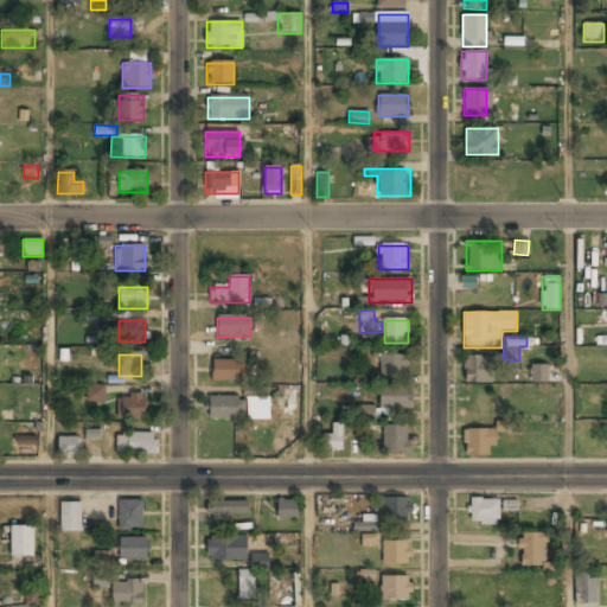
[(408,355),(378,355),(378,378),(408,378),(408,355)]
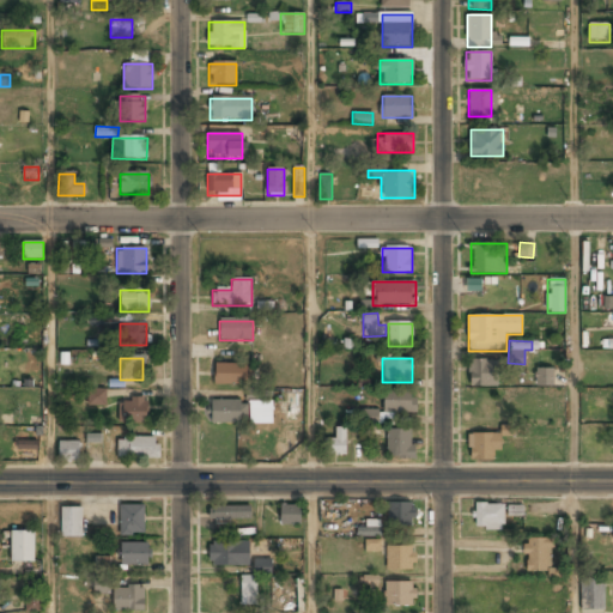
[(468,387),(497,387),(497,360),(468,360),(468,387)]
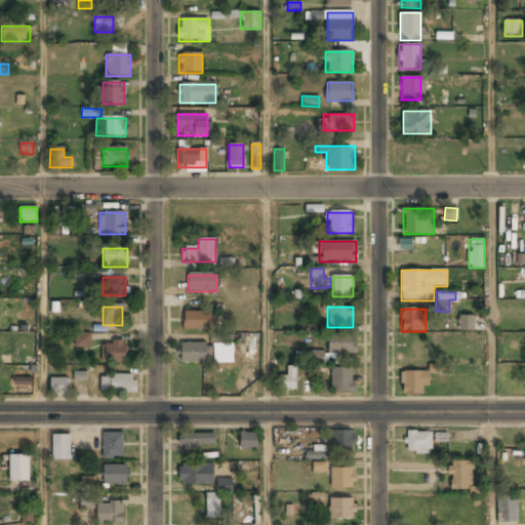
[(184,330),(215,330),(215,312),(184,312),(184,330)]
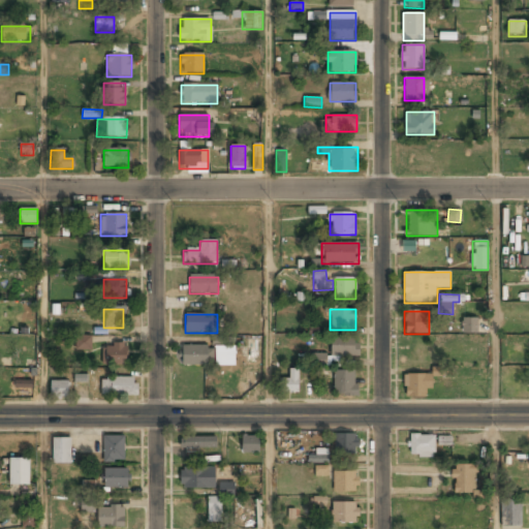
[(465,333),(475,333),(475,319),(464,319),(465,333)]
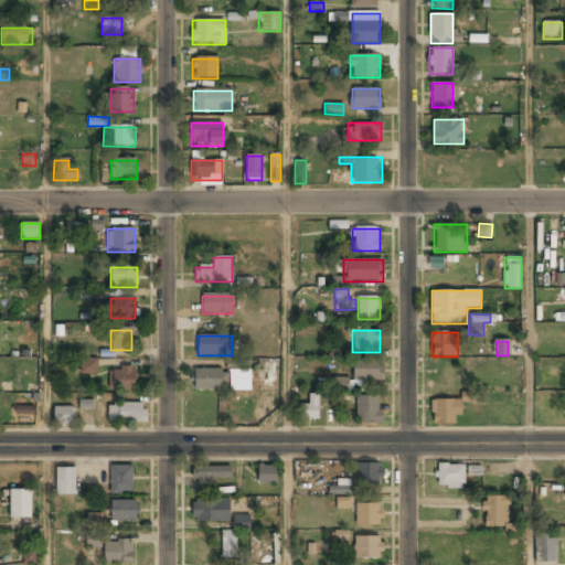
[(97,358),(83,358),(84,374),(97,374),(97,358)]
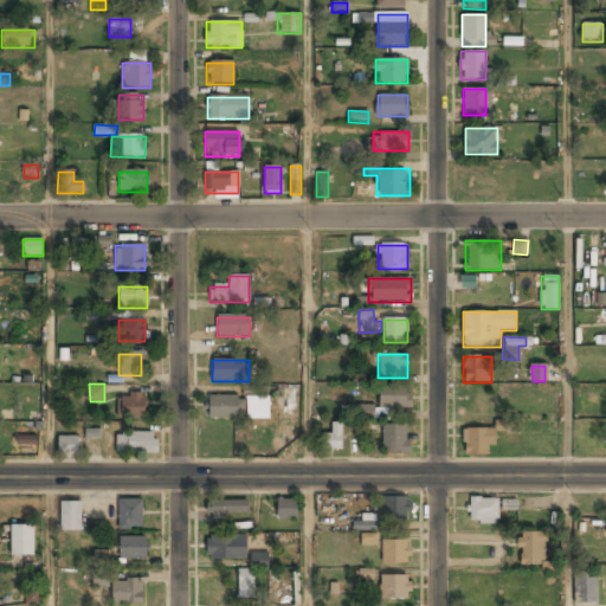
[(411,387),(379,387),(379,410),(411,410),(411,387)]
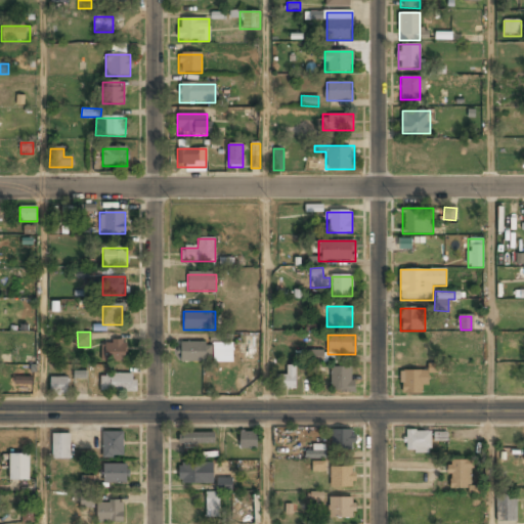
[(102,361),(125,361),(125,343),(102,343),(102,361)]
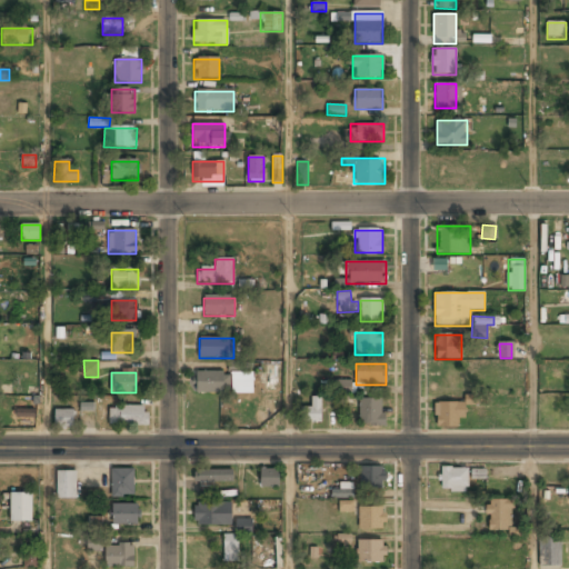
[(196,373),(196,393),(229,393),(229,373),(196,373)]
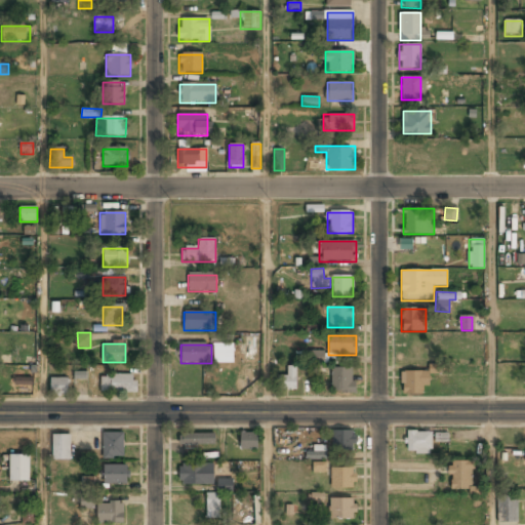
[(296,366),(287,366),(287,376),(280,376),(280,390),(296,390),(296,366)]
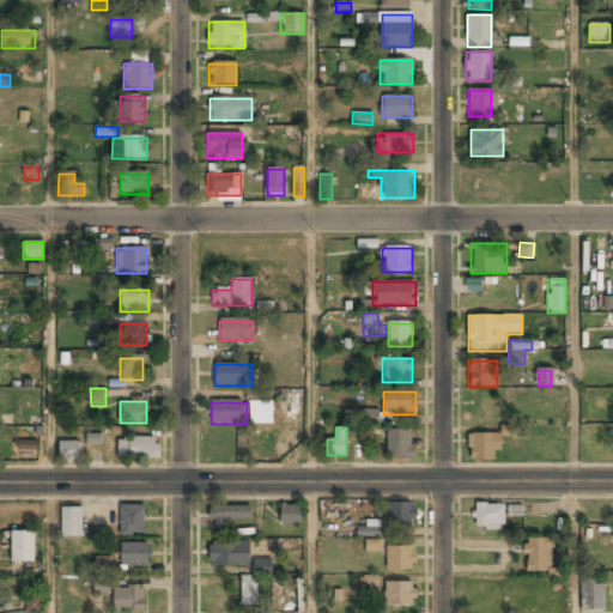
[(414,459),(414,430),(387,430),(387,459),(414,459)]
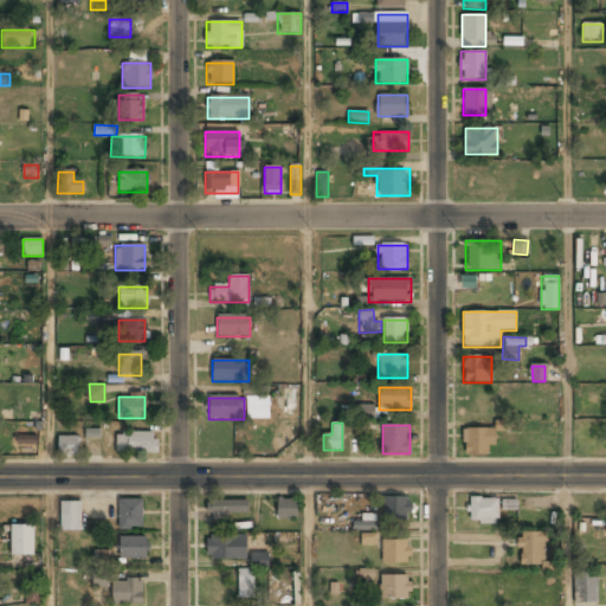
[(495,429),(463,429),(463,455),(495,455),(495,429)]
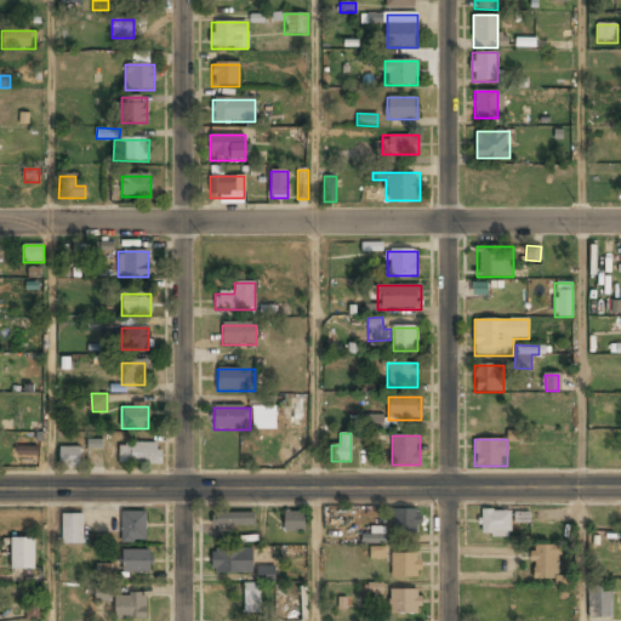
[(118,465),(161,465),(161,445),(118,445),(118,465)]
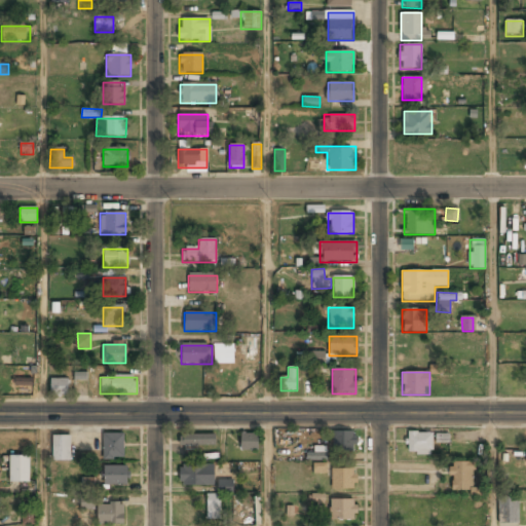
[(50,379),(50,396),(69,396),(69,379),(50,379)]
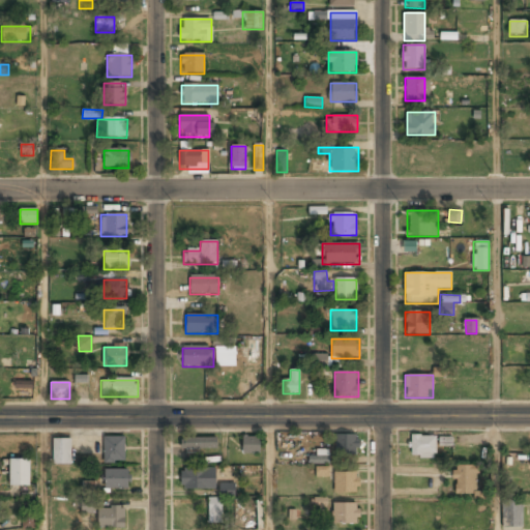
[(16,398),(31,398),(31,383),(16,383),(16,398)]
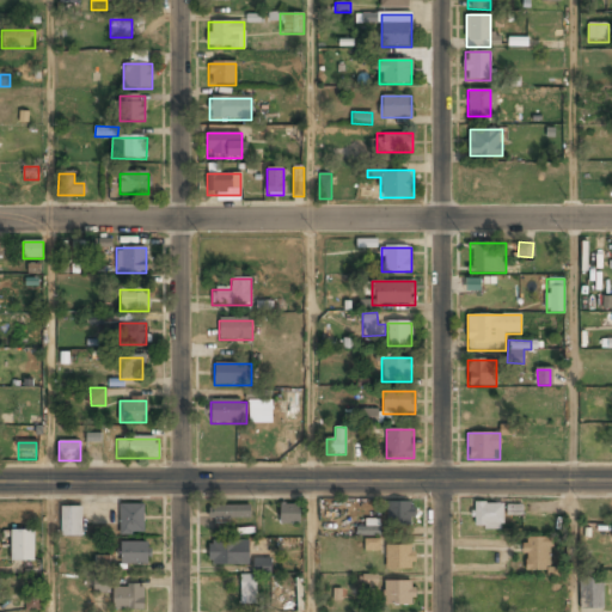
[(414,502),(389,502),(389,526),(414,526),(414,502)]
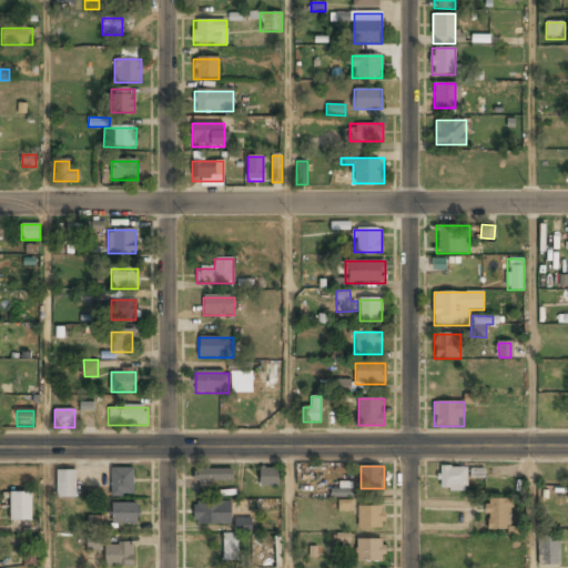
[(134,496),(134,468),(111,468),(111,496),(134,496)]
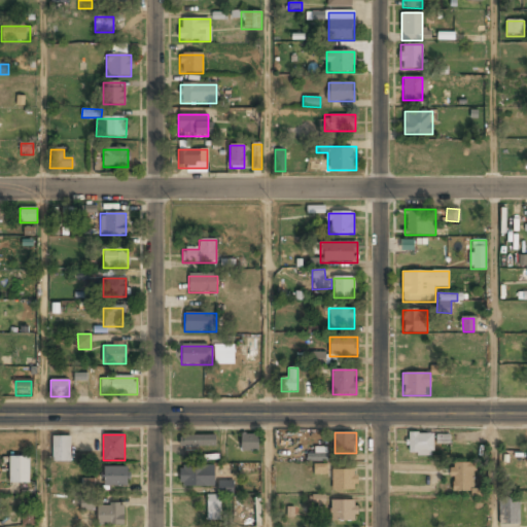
[(241,451),(258,451),(258,434),(241,434),(241,451)]
